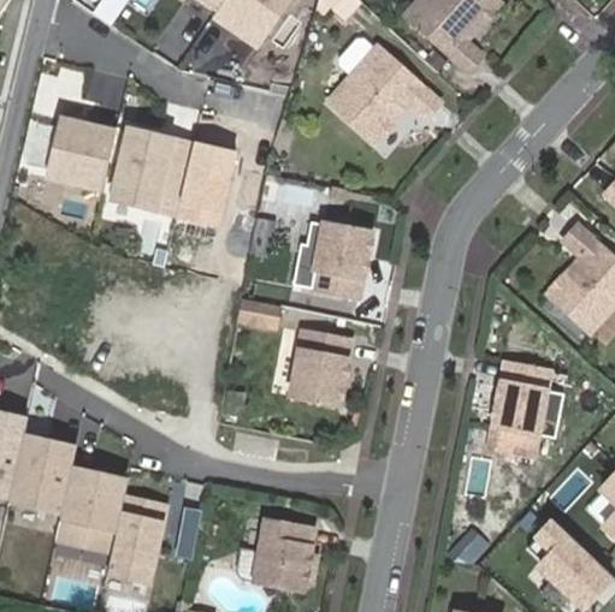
[(293,12),(297,0),(265,0),(293,12)]
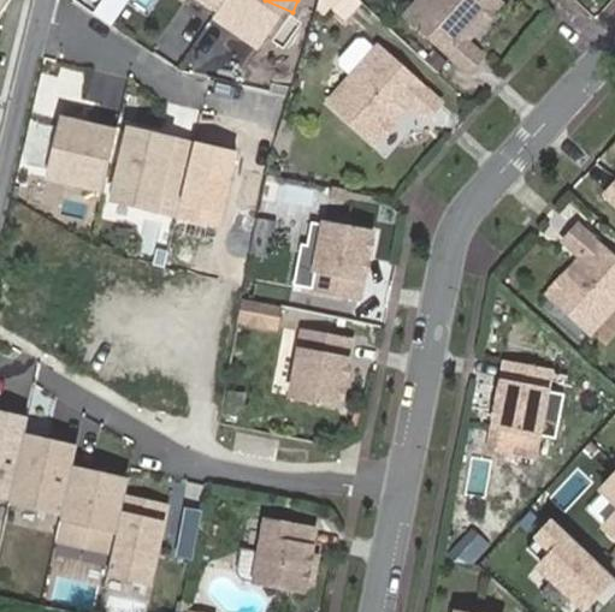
[(324,0),(343,18),(359,0),(324,0)]
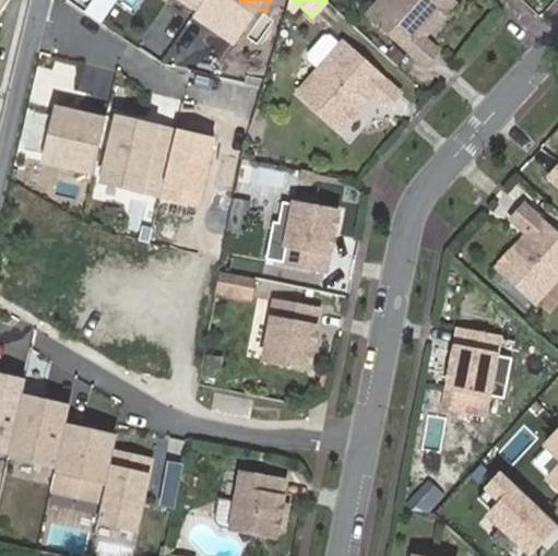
[(452,0),(378,0),(368,11),(424,61),(435,48),(420,35),(452,0)]
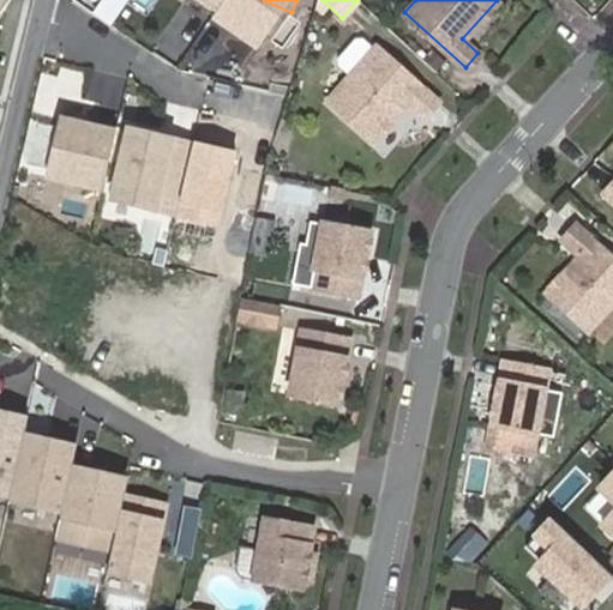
[(338,60),(350,72),(376,46),(362,34),(355,36),(340,54),(338,60)]
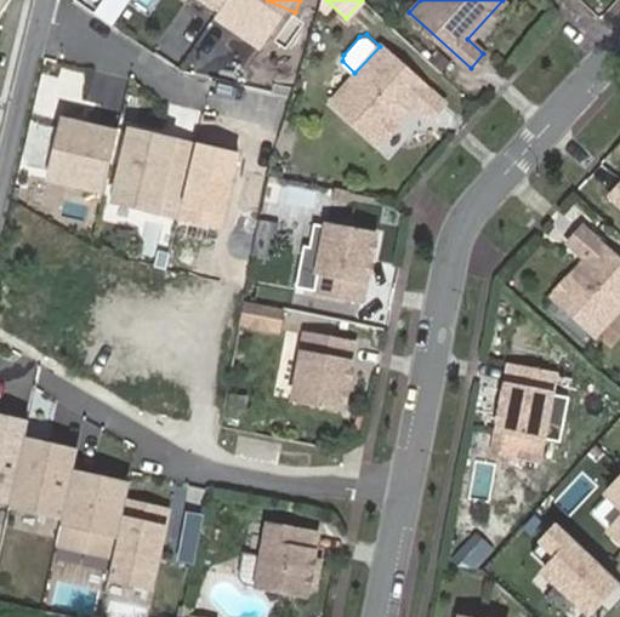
[(443,100),(380,45),(380,46),(354,73),(333,98),(377,138),(413,100),(430,114),(443,100)]
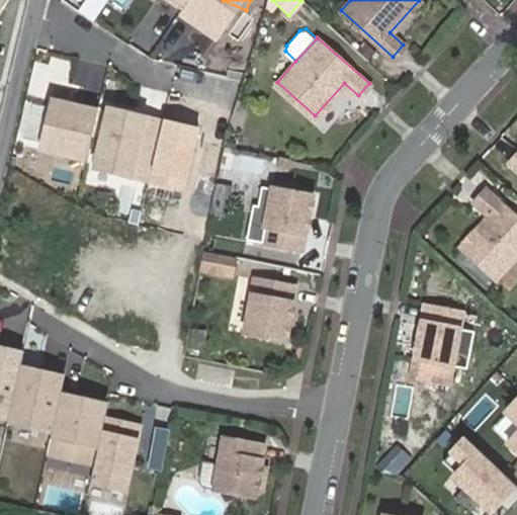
[(95,106),(48,95),(35,149),(83,159),(95,106)]
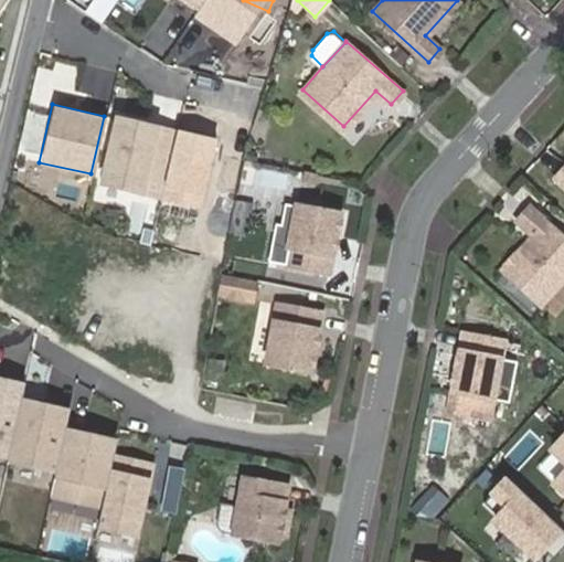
[(174,128),(115,114),(99,183),(159,197),(174,128)]
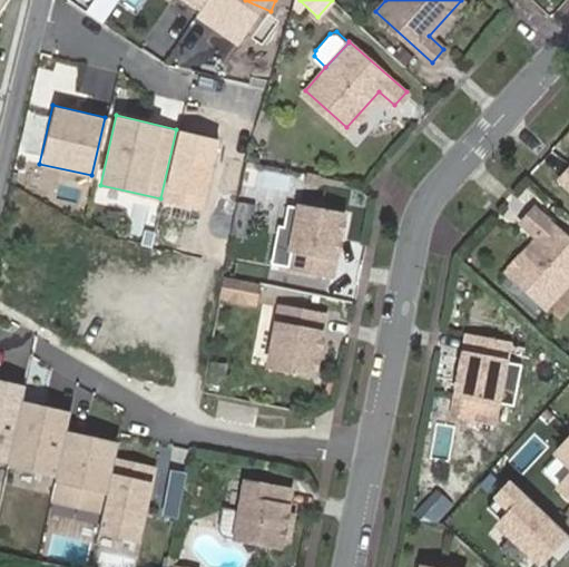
[(342,213),(302,205),(290,265),(331,272),(342,213)]
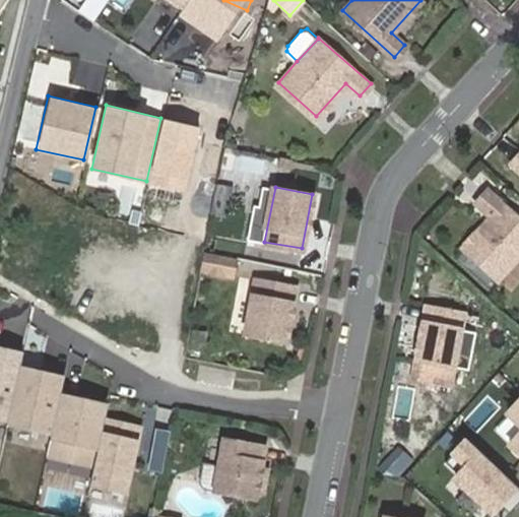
[(518,254),(518,217),(487,188),(474,202),(490,216),(461,248),(496,279),(518,254)]
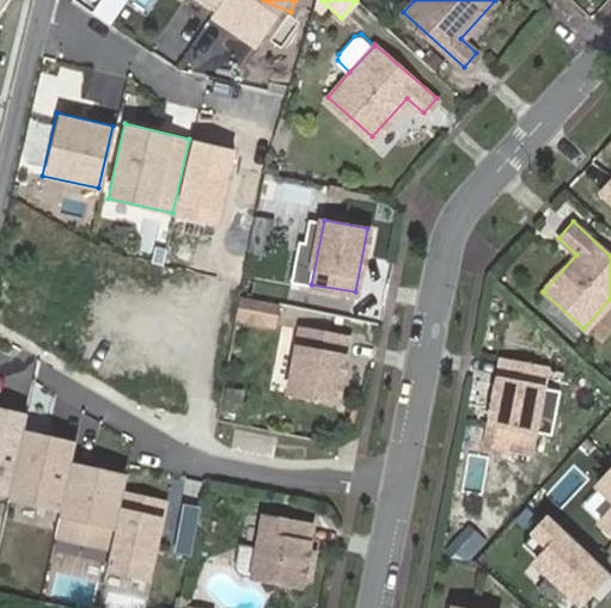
[(261,321),(266,299),(245,295),(240,317),(261,321)]
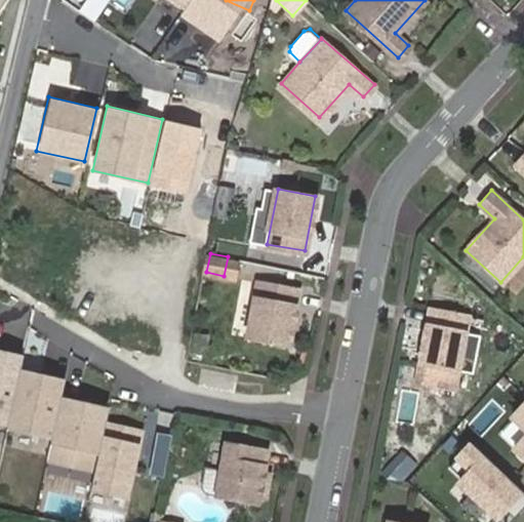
[(239,278),(242,259),(228,256),(224,276),(239,278)]
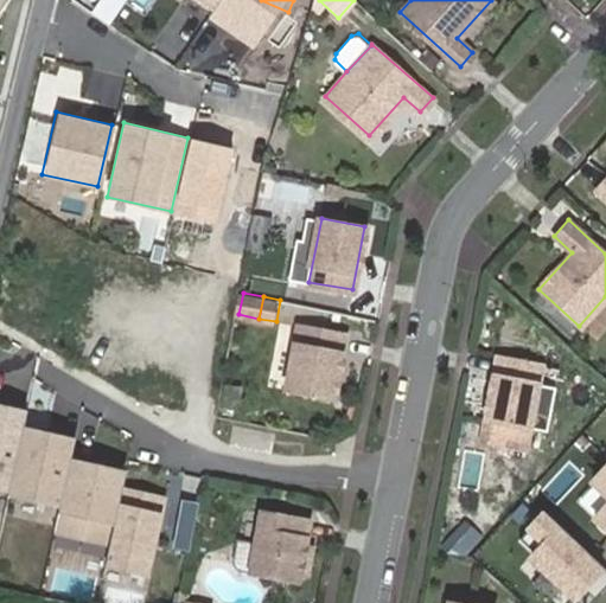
[(344,333),(300,325),(288,387),(332,396),(344,333)]
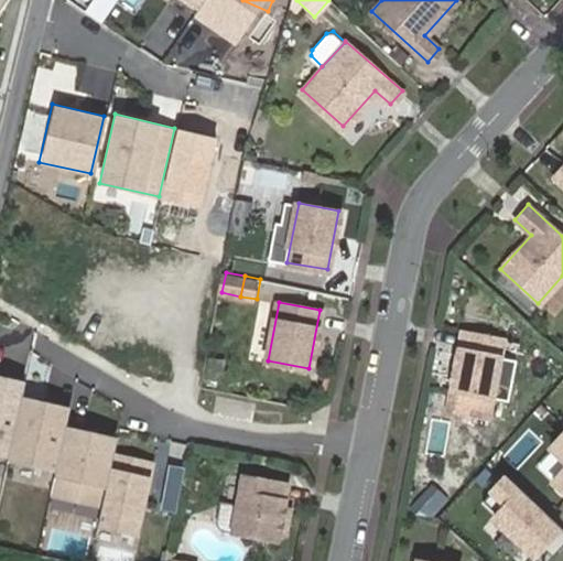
[(504,337),(462,330),(451,388),(491,396),(504,337)]
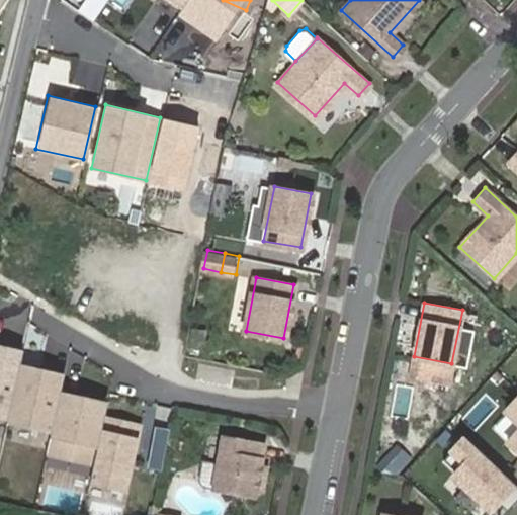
[(21,349),(0,343),(0,418),(5,420),(21,349)]
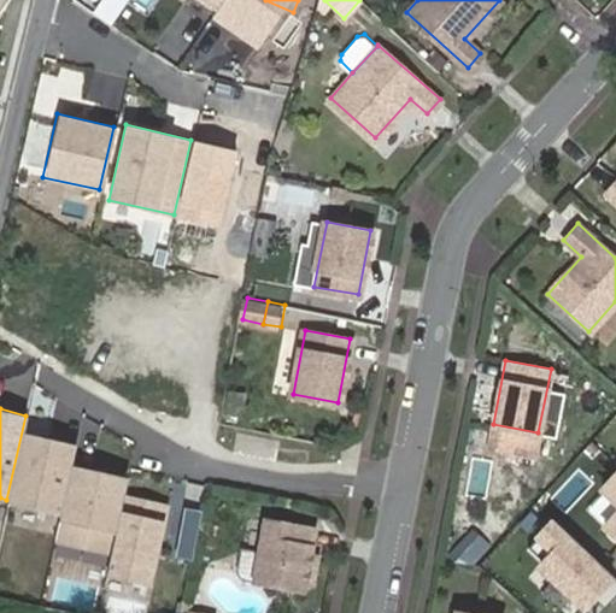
[(77,444),(23,432),(4,516),(58,528),(77,444)]
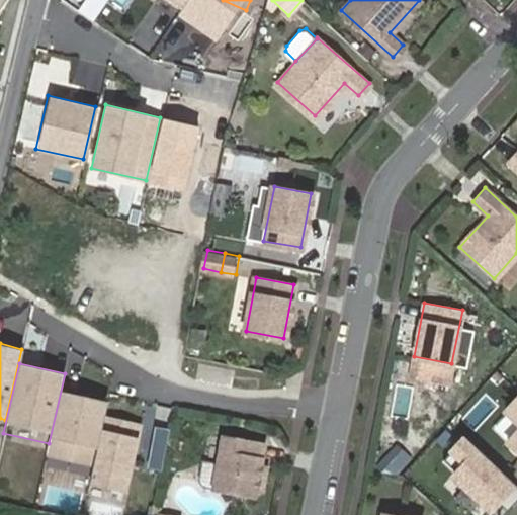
[(106,401),(60,391),(49,443),(45,461),(92,471),(106,401)]
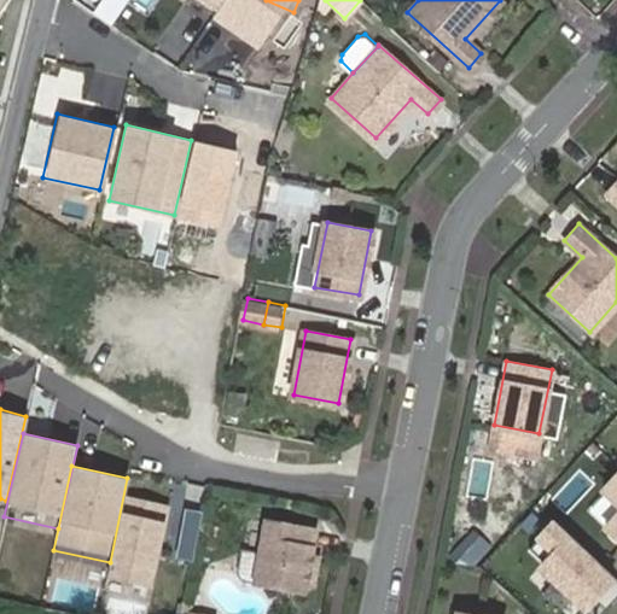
[(616,469),(603,484),(616,498),(616,513),(607,524),(616,533),(616,469)]
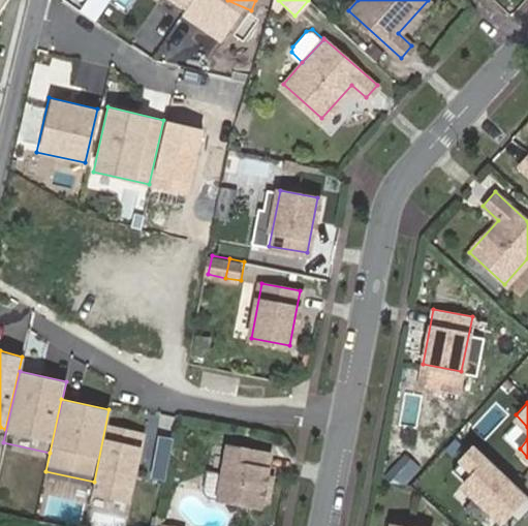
[(146,431),(106,423),(94,482),(91,494),(129,502),(146,431)]
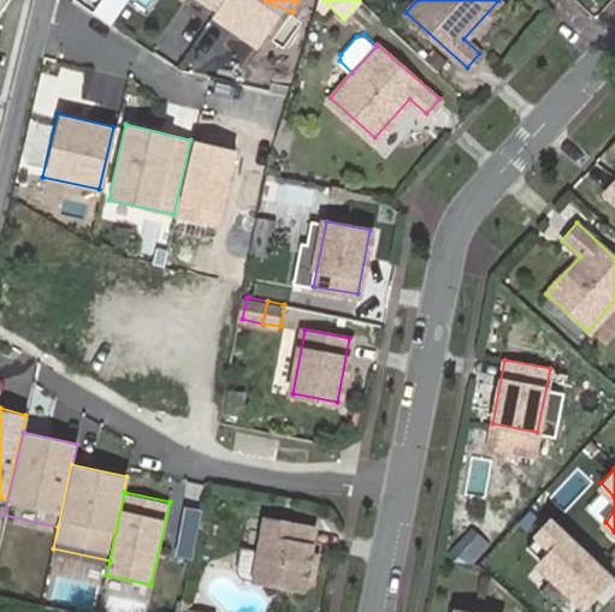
[(313,527),(268,518),(256,581),(301,590),(313,527)]
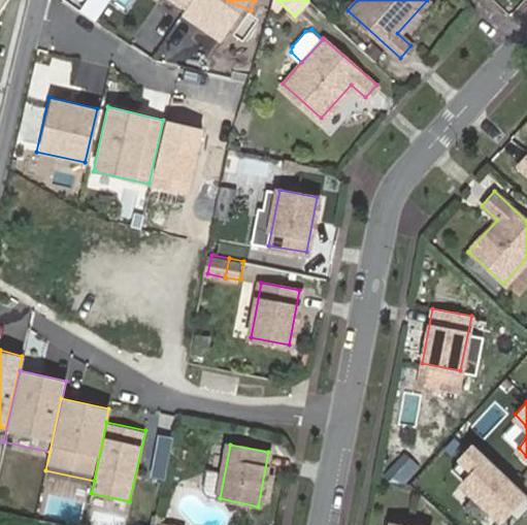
[(412,474),(422,461),(404,449),(394,462),(412,474)]
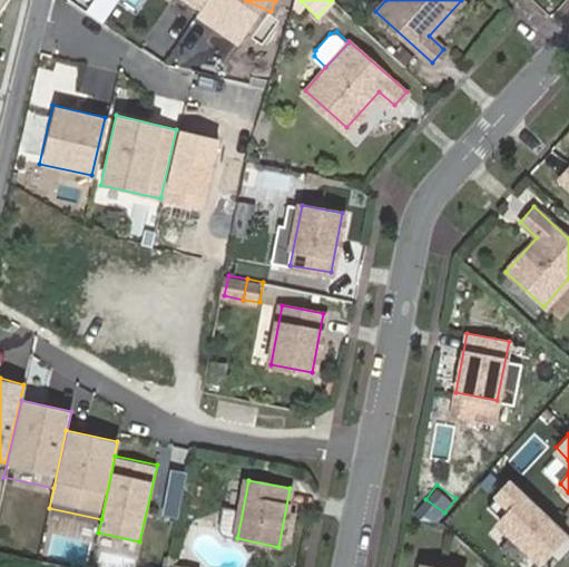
[(237,539),(242,512),(225,510),(221,530),(225,536),(237,539)]
